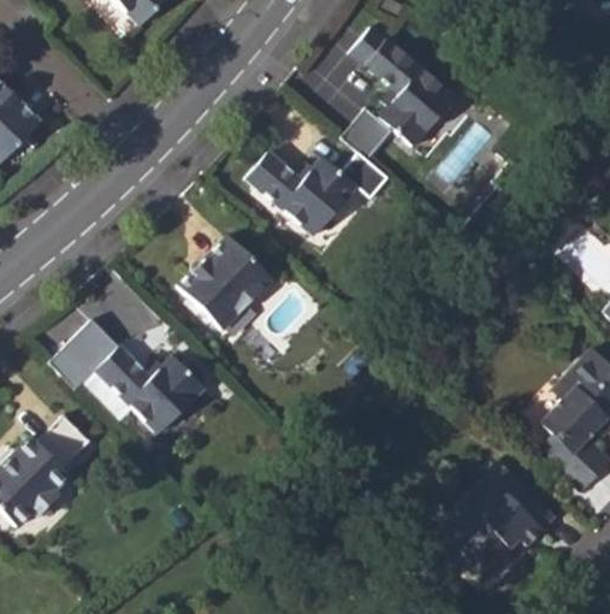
[(119,0),(142,23),(165,0),(119,0)]
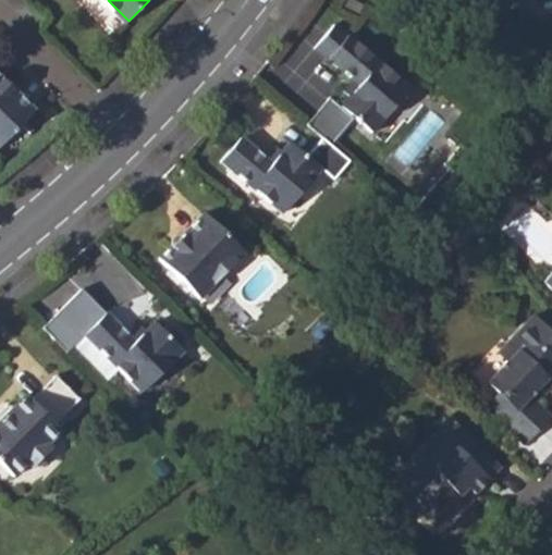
[(344,68),(351,73),(340,84),(331,93),(320,84),(297,111),(322,132),(345,106),(363,120),(400,74),(339,23),(318,46),(344,68)]
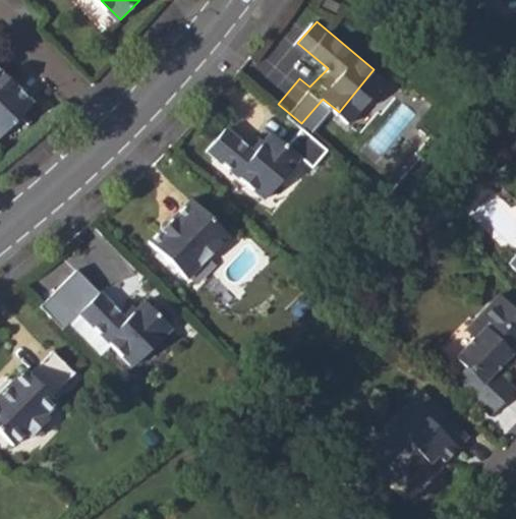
[(312,74),(318,78),(328,68),(322,63),(312,74)]
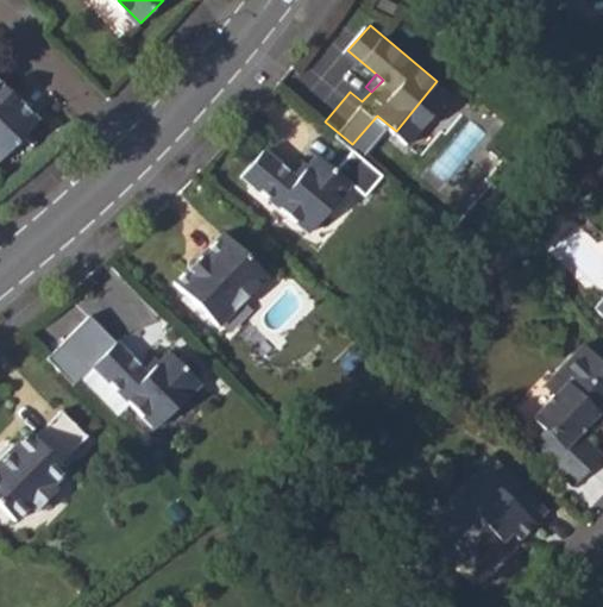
[(0,163),(43,120),(0,76),(0,163)]
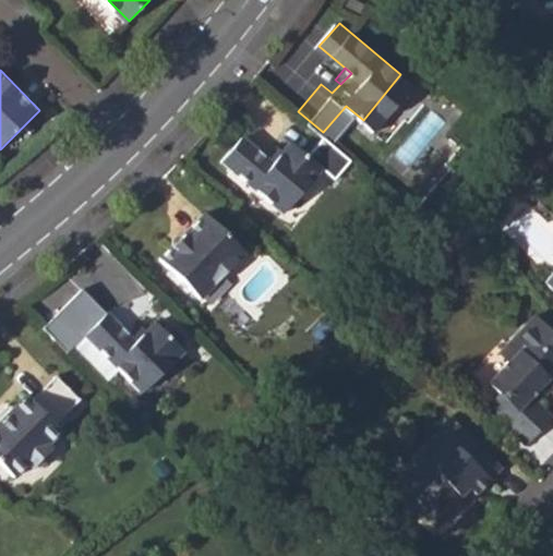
[(325,167),(292,141),(276,164),(244,136),(225,159),(287,213),(325,167)]
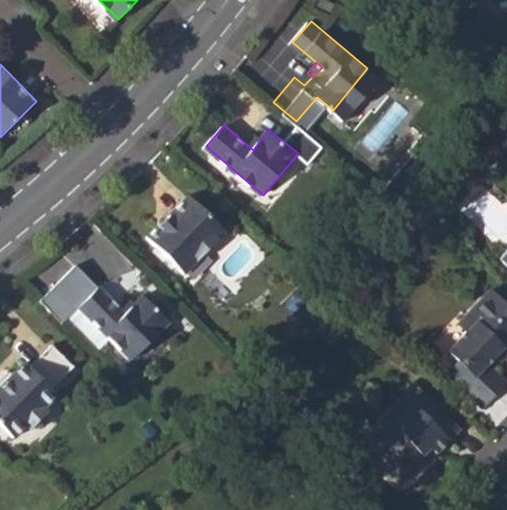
[(247,144),(253,150),(261,138),(256,134),(247,144)]
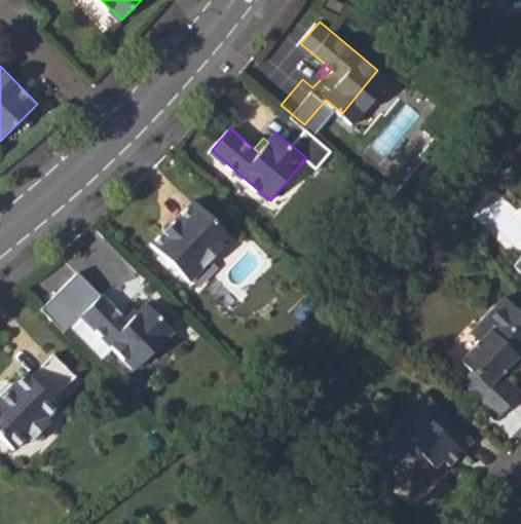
[(380,188),(401,206),(436,161),(421,149),(407,165),(403,162),(380,188)]
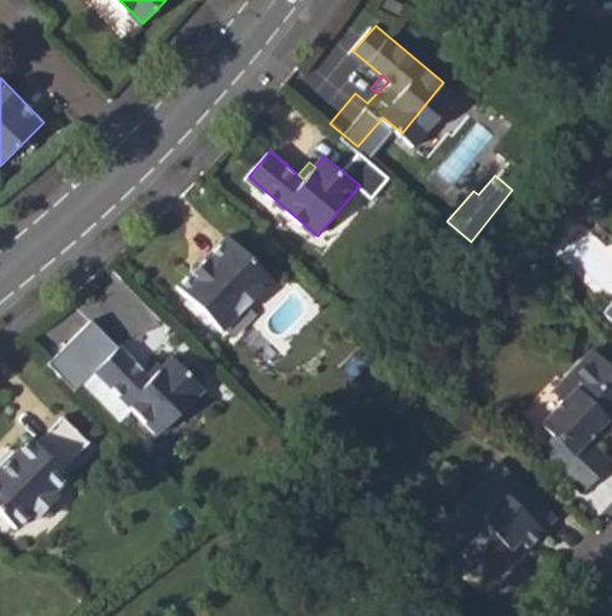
[(182,286),(227,330),(275,278),(231,236),(182,286)]
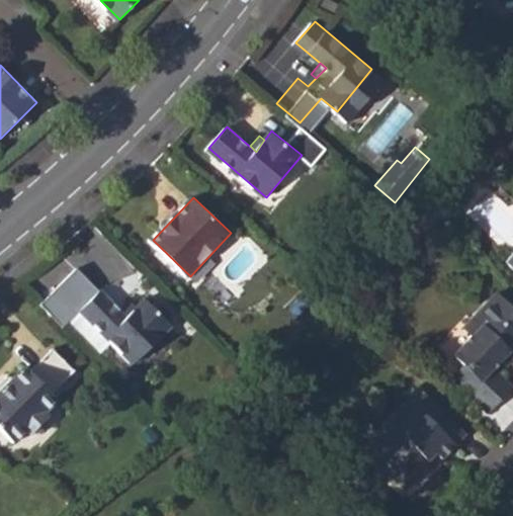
[(102,290),(79,268),(44,304),(67,327),(82,311),(102,290)]
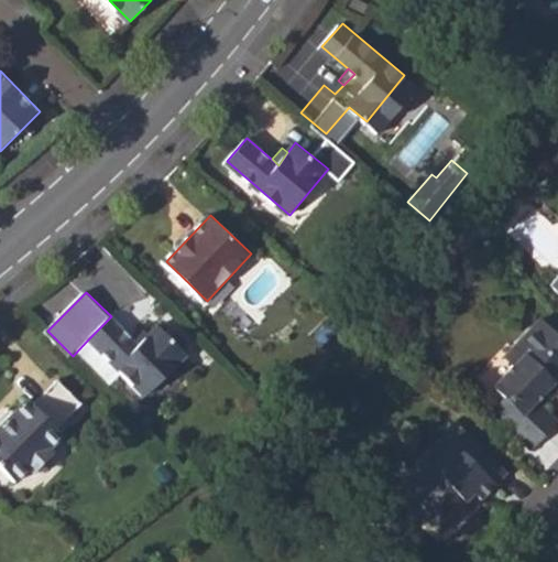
[(189,354),(160,324),(141,346),(133,338),(111,316),(89,338),(148,396),(189,354)]
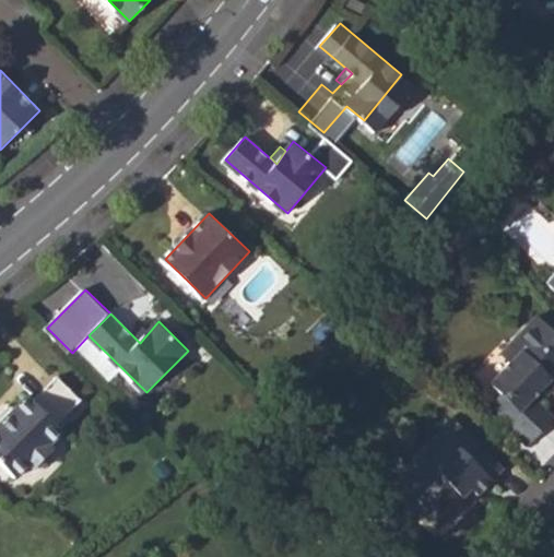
[(553,330),(538,316),(511,343),(519,351),(511,359),(492,381),(503,392),(490,406),(529,443),(553,417),(553,413),(538,399),(543,392),(553,382),(553,330)]
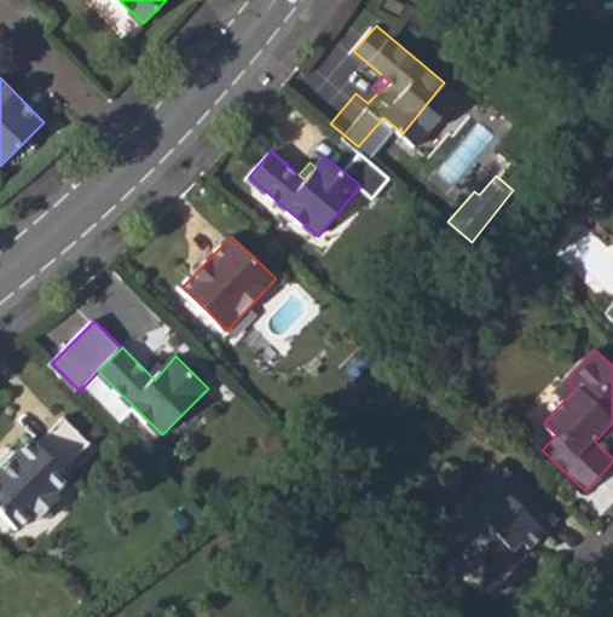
[(146,372),(155,380),(167,364),(160,358),(146,372)]
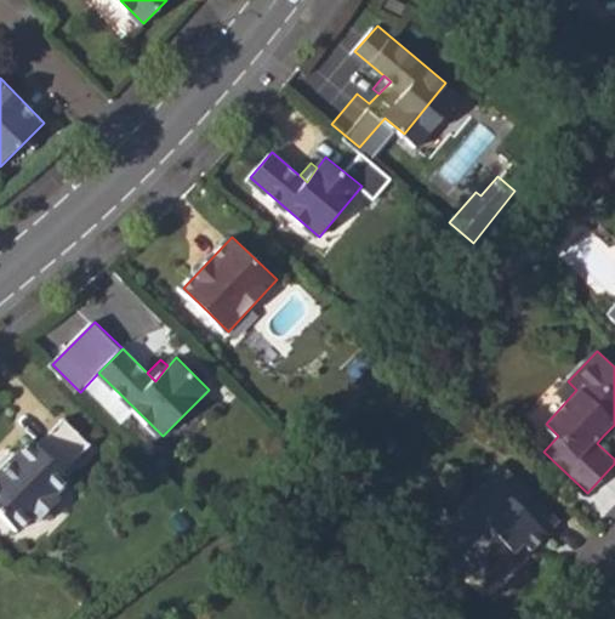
[(568,381),(559,391),(568,399),(576,390),(568,381)]
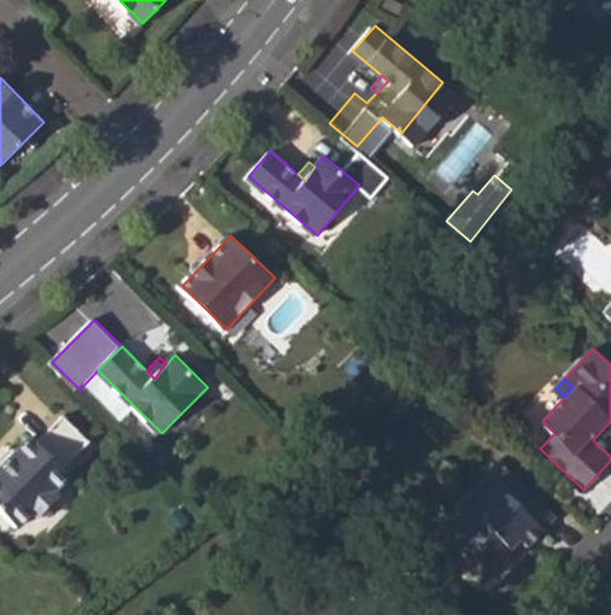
[(0,507),(21,527),(36,513),(42,517),(62,498),(56,492),(74,476),(66,470),(94,443),(68,417),(40,444),(35,437),(18,454),(0,470),(0,507)]
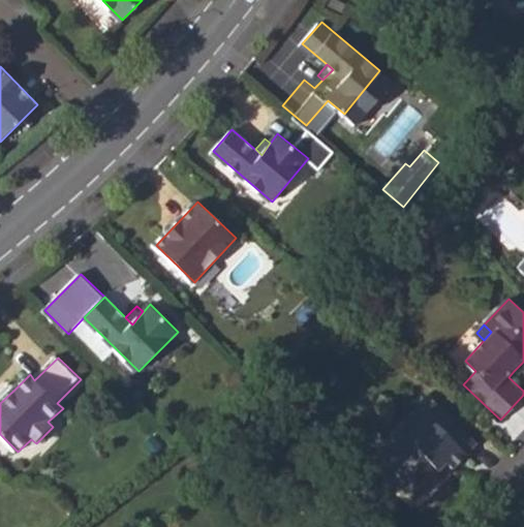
[(519,374),(523,369),(523,362),(514,371),(519,374)]
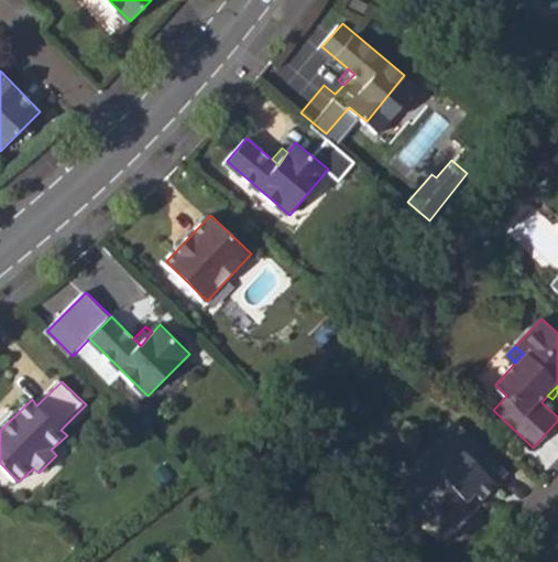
[(0,420),(0,430),(17,414),(12,409),(0,420)]
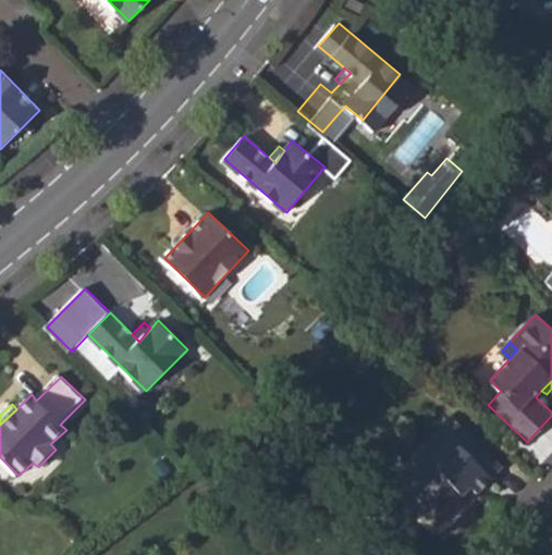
[(505,465),(454,416),(419,452),(429,460),(405,484),(441,519),(473,486),(479,493),(505,465)]
